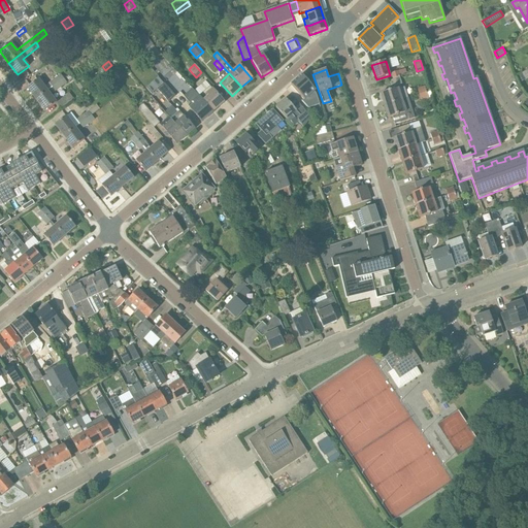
[(525,80),(522,73),(517,76),(520,83),(525,80)]
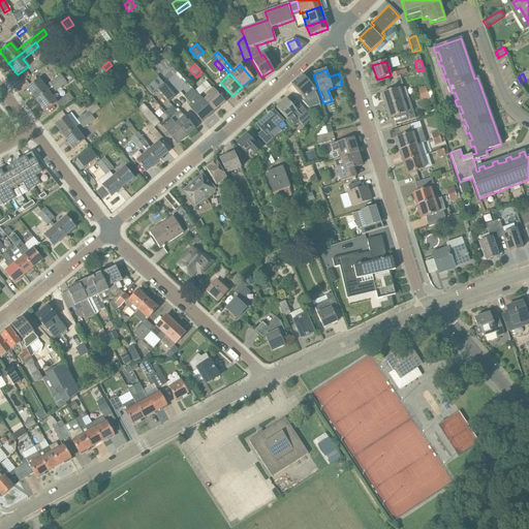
[(27,88),(36,100),(63,79),(60,74),(44,87),(39,80),(27,88)]
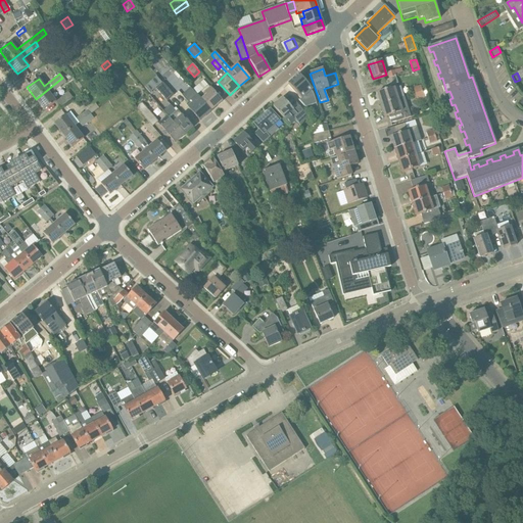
[(299,75),(288,85),(301,100),(305,97),(314,105),(318,102),(313,90),(308,87),(303,81),(299,75)]
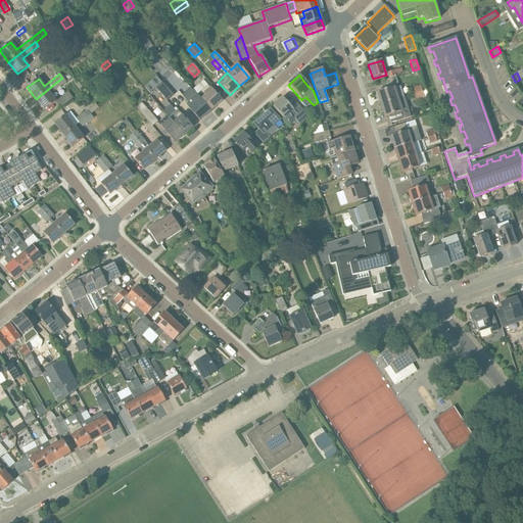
[(381,105),(398,100),(394,87),(398,86),(396,80),(397,80),(396,76),(389,78),(389,79),(385,81),(388,89),(386,90),(386,89),(384,90),(384,91),(377,93),(381,105)]
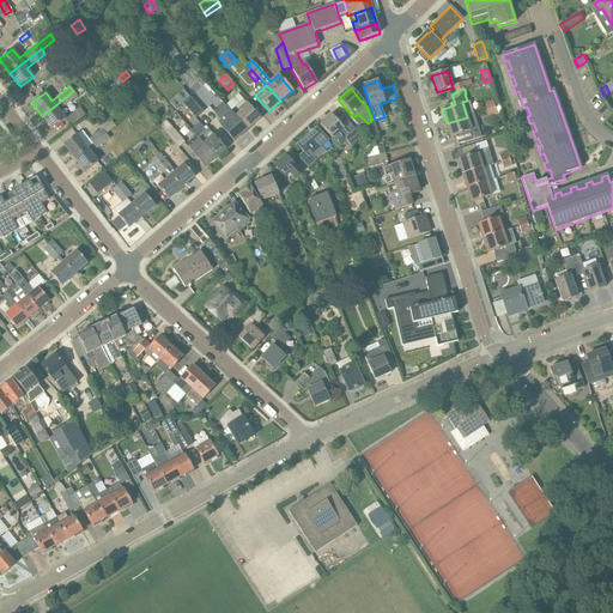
[(53,129),(66,120),(59,110),(78,96),(73,91),(42,116),(53,129)]
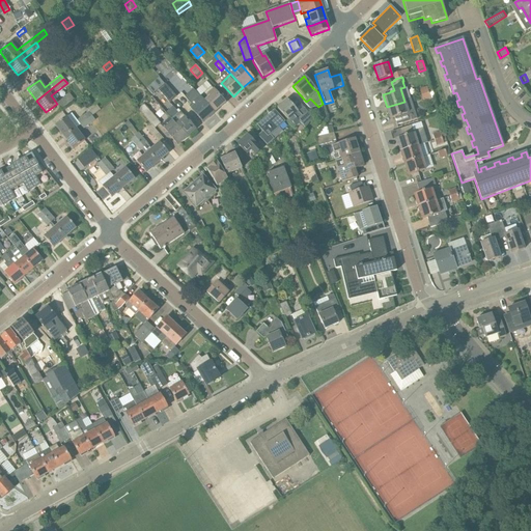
[(176,96),(165,83),(158,89),(169,103),(176,96)]
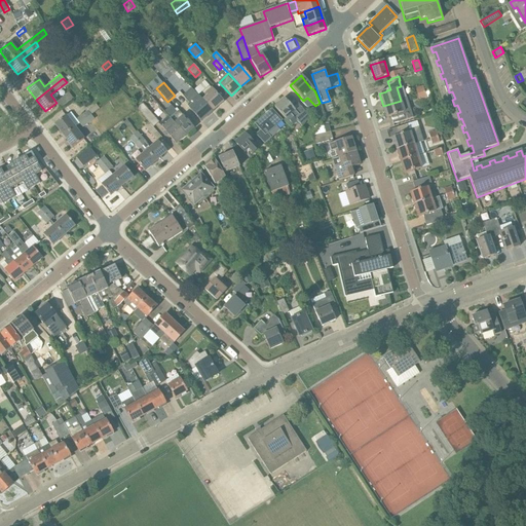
[(198,96),(213,112),(223,102),(210,86),(198,96)]
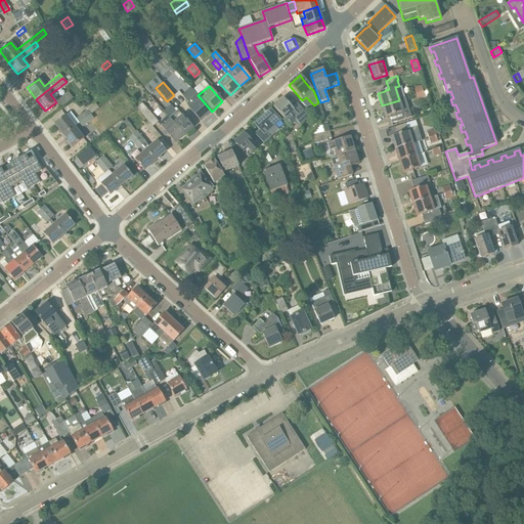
[(416,94),(423,92),(422,86),(413,88),(416,94)]
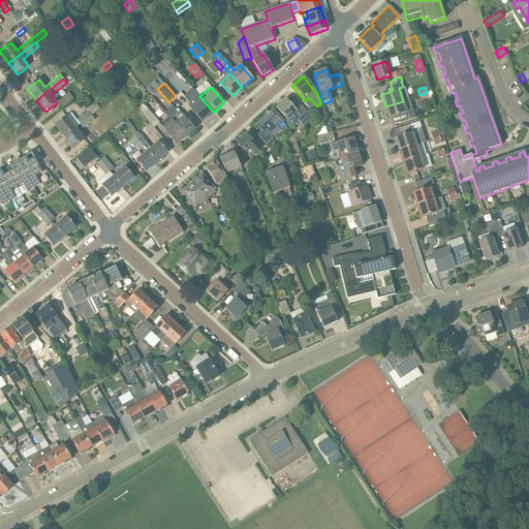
[(427,93),(419,95),(422,101),(429,99),(427,93)]
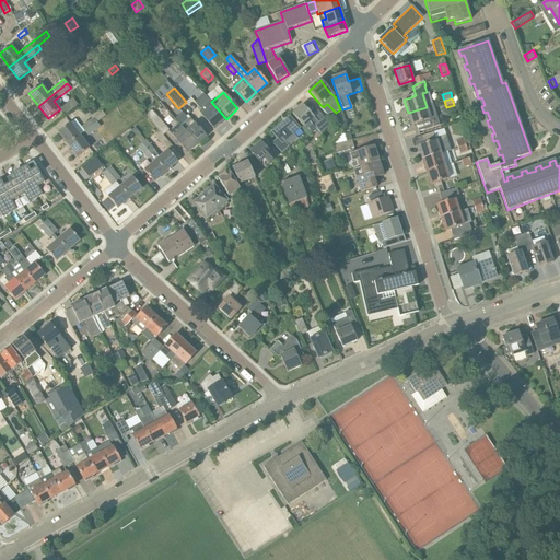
[(211,102),(199,112),(214,129),(226,119),(211,102)]
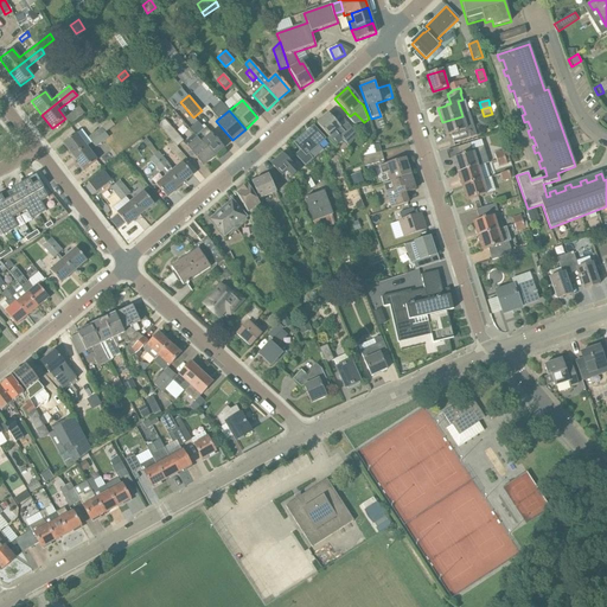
[(452,134),(454,142),(477,135),(470,114),(462,116),(442,122),(447,136),(452,134)]
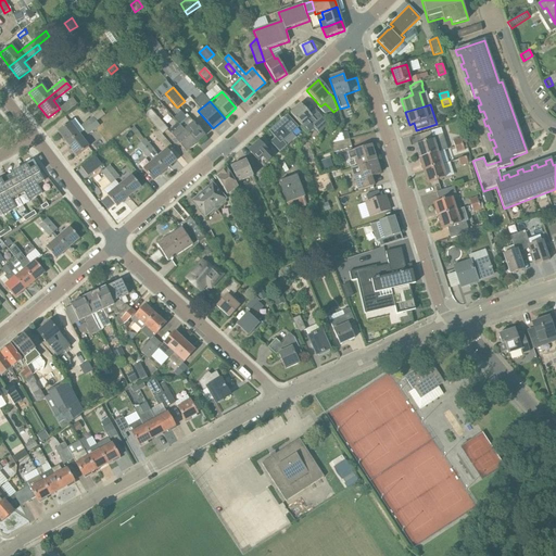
[(327,123),(324,119),(317,112),(312,116),(301,105),(290,114),(307,134),(314,128),(318,134),(327,123)]
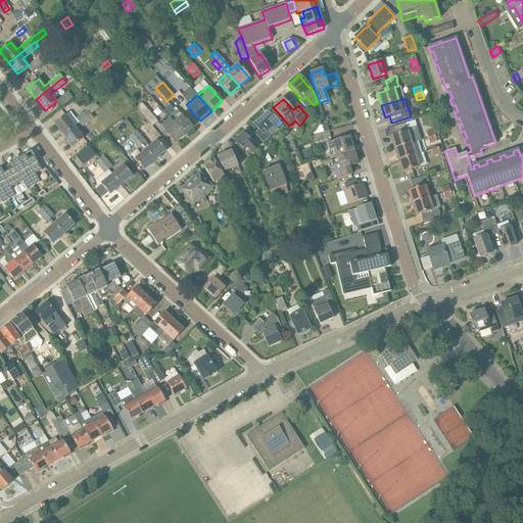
[(422,106),(416,101),(411,107),(418,112),(422,106)]
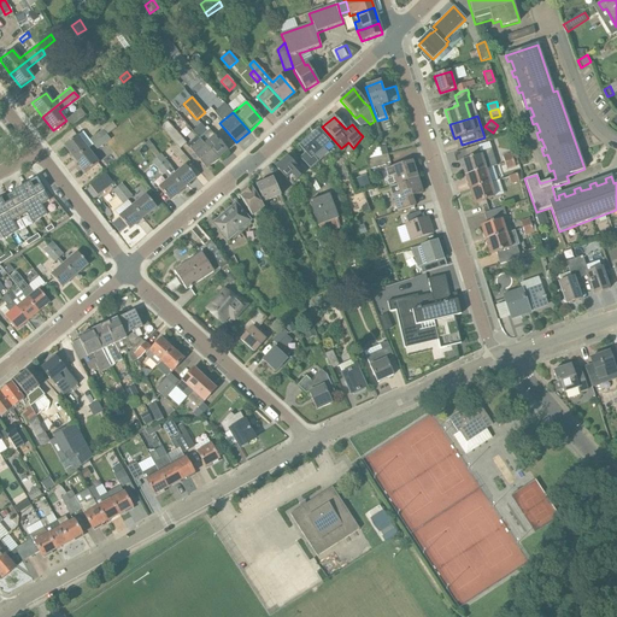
[(187,144),(166,121),(160,127),(180,150),(187,144)]
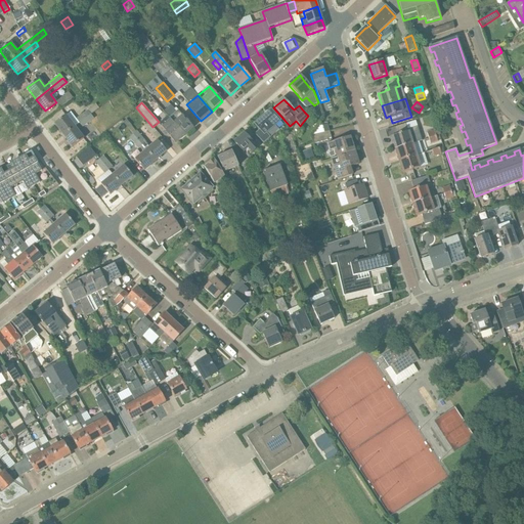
[(80,124),(91,115),(88,110),(76,119),(80,124)]
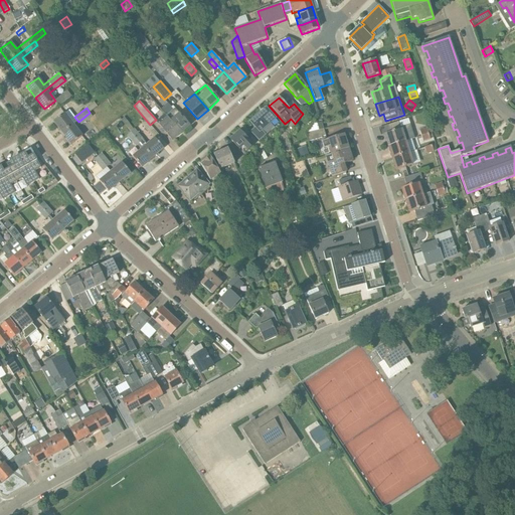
[(175,109),(166,116),(181,133),(190,126),(175,109)]
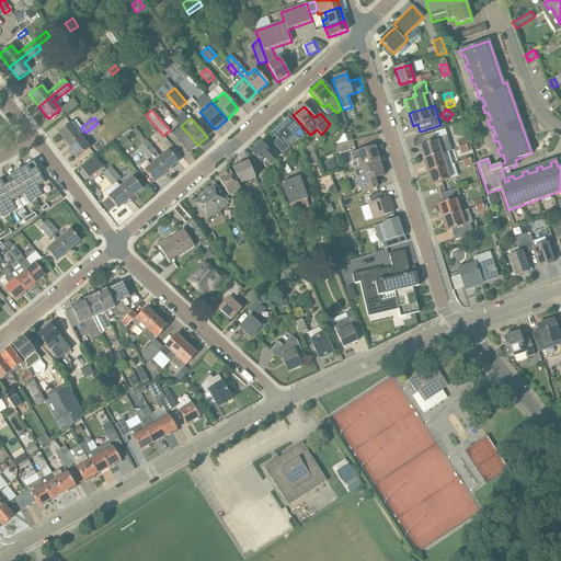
[(295,135),(300,130),(289,118),(273,134),(278,140),(274,144),(282,152),(298,139),(295,135)]
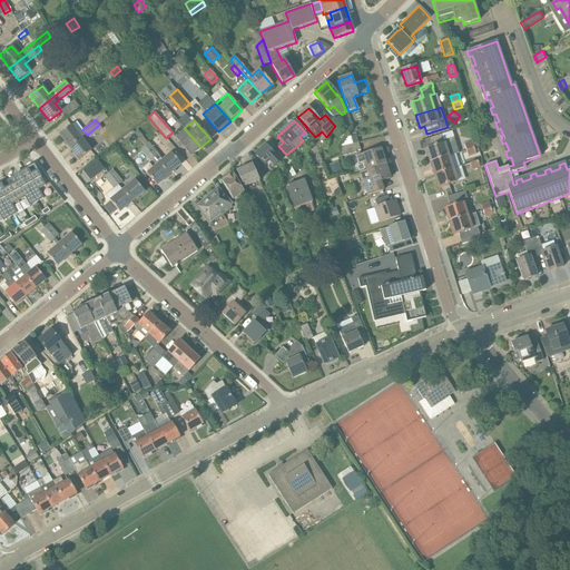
[(69,147),(81,138),(78,133),(72,125),(59,135),(69,147)]
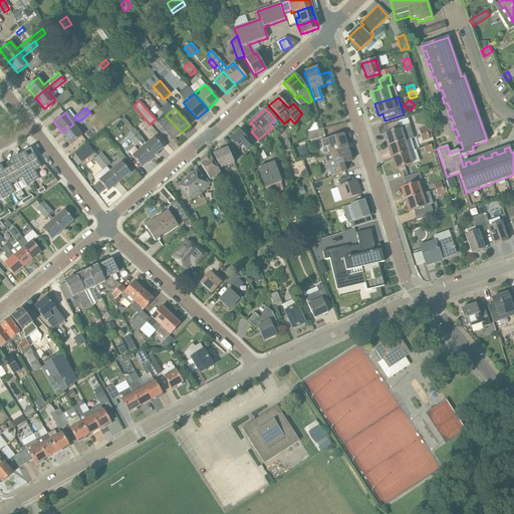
[(92,116),(89,112),(78,121),(80,124),(92,116)]
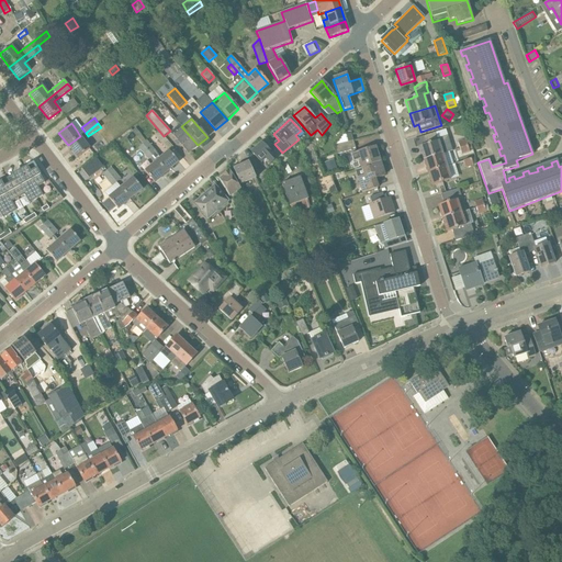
[(181,126),(180,124),(170,133),(188,154),(198,145),(181,126)]
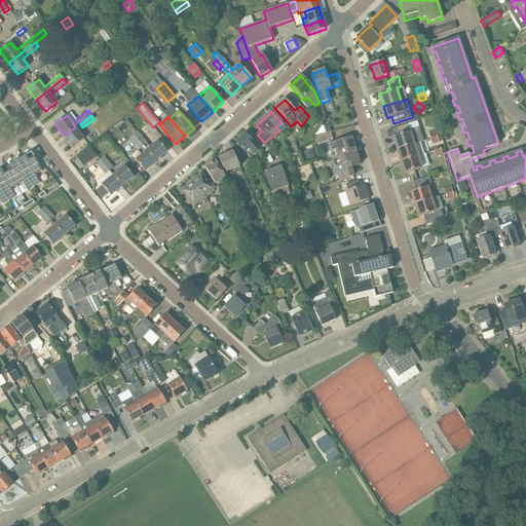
[(340,129),(343,139),(358,135),(354,125),(340,129)]
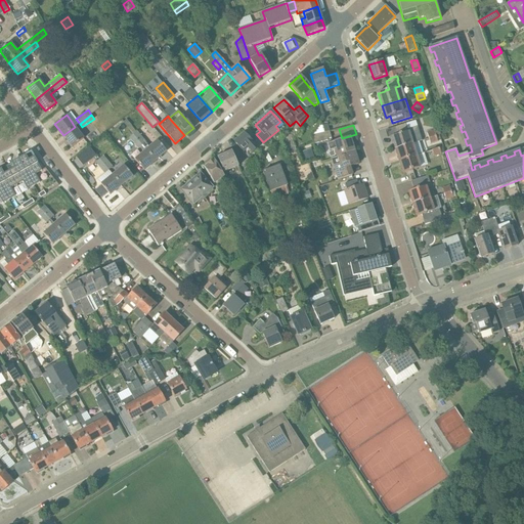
[(84,139),(78,131),(75,127),(63,135),(73,147),(84,139)]
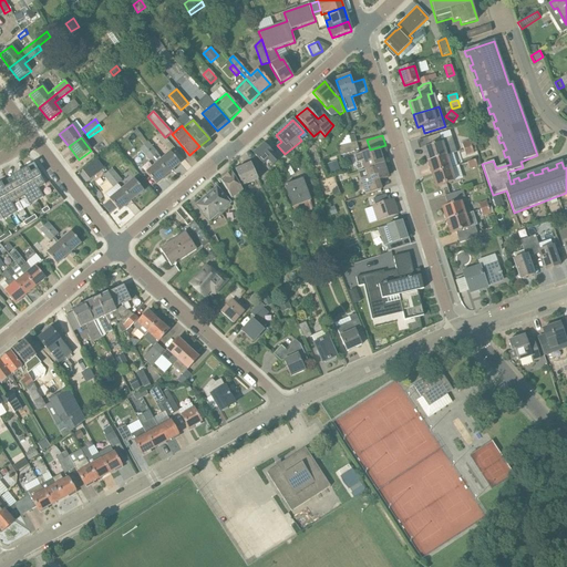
[(464,150),(472,147),(470,141),(462,143),(464,150)]
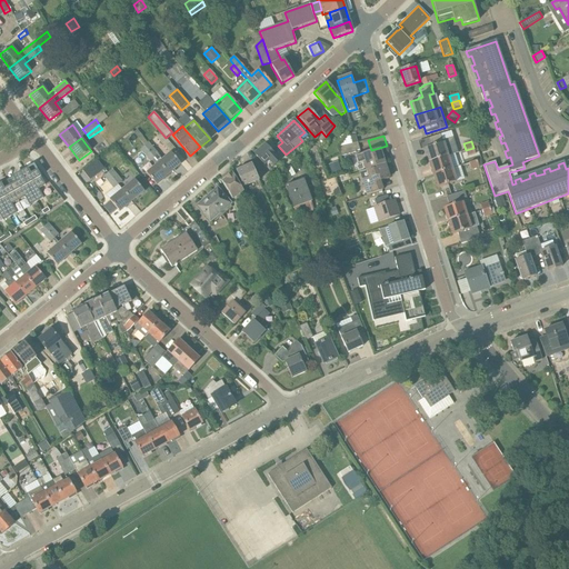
[(145,146),(155,158),(159,155),(149,142),(145,146)]
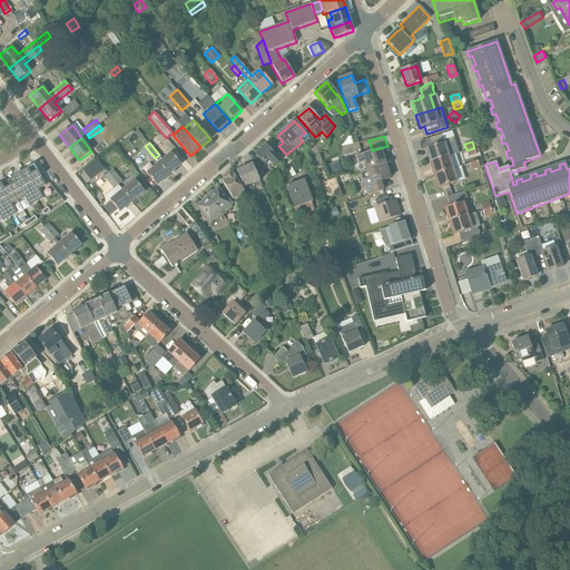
[(342,157),(346,156),(356,153),(356,151),(361,150),(359,143),(353,145),(338,148),(342,157)]
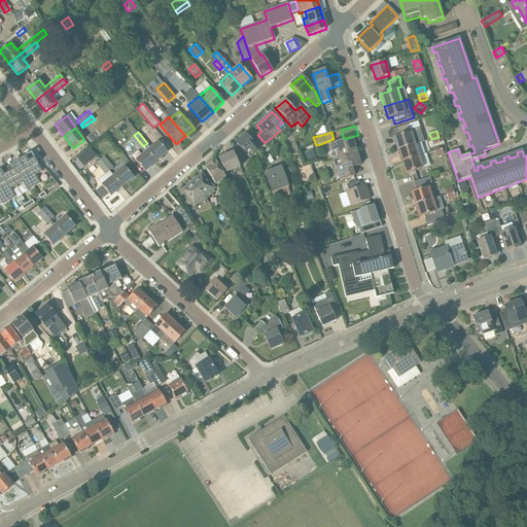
[(397,150),(415,144),(412,132),(403,135),(403,134),(400,135),(400,136),(394,138),(397,150)]
